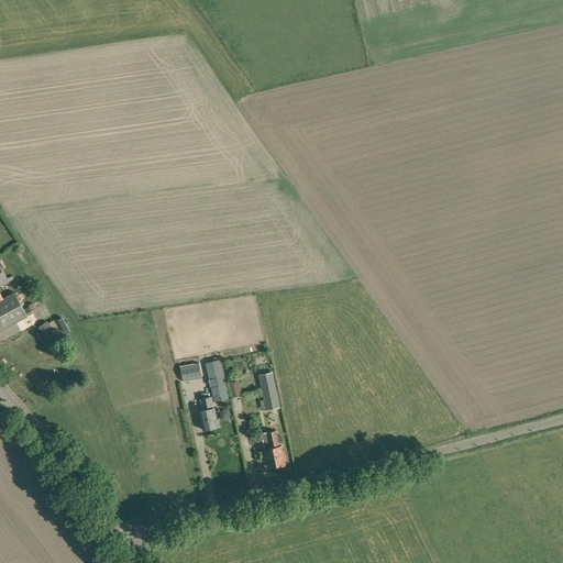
[(7,278),(0,265),(0,330),(32,313),(29,308),(24,310),(14,293),(3,298),(0,293),(0,286),(9,282),(15,278),(13,275),(7,278)]
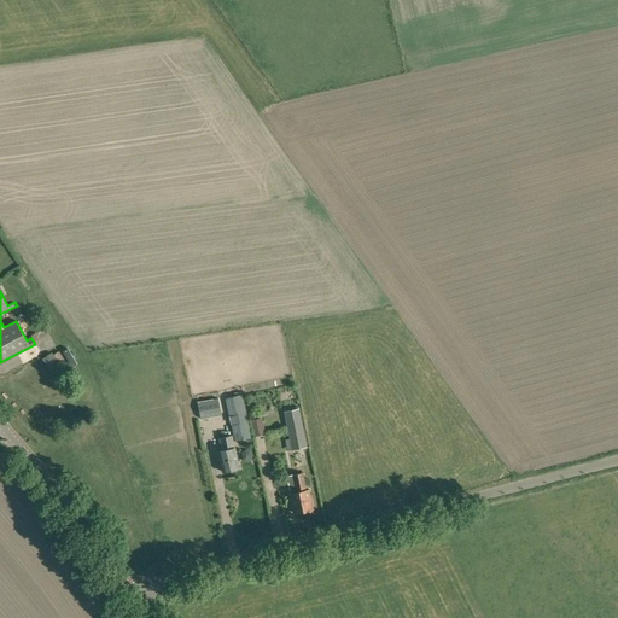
[(65,360),(58,351),(53,355),(52,353),(42,359),(52,373),(62,367),(59,363),(65,360)]
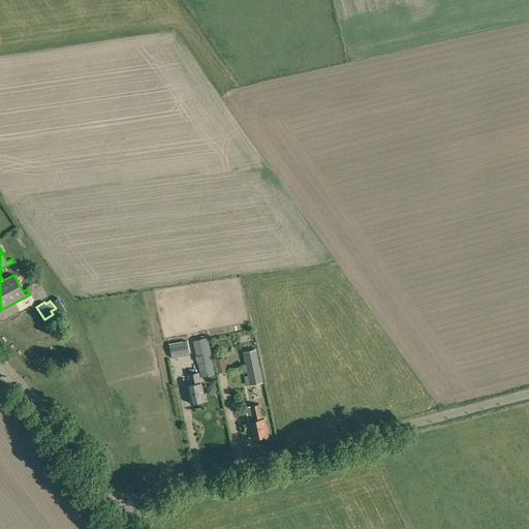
[(200,377),(216,374),(208,338),(193,341),(200,377)]
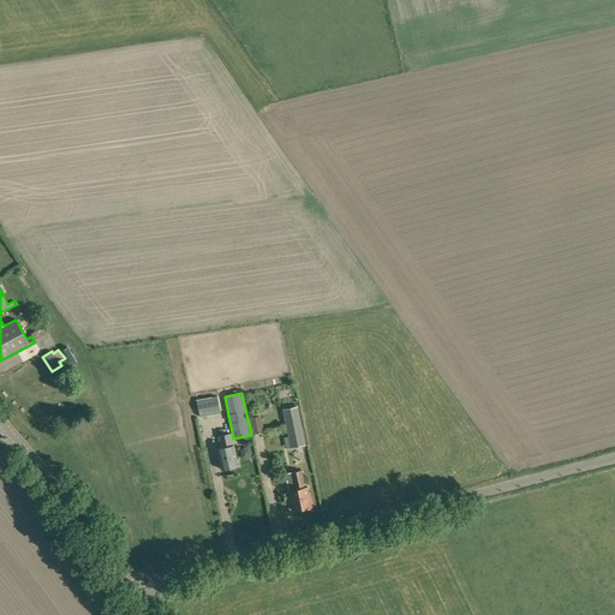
[(199,417),(221,413),(218,395),(197,400),(199,417)]
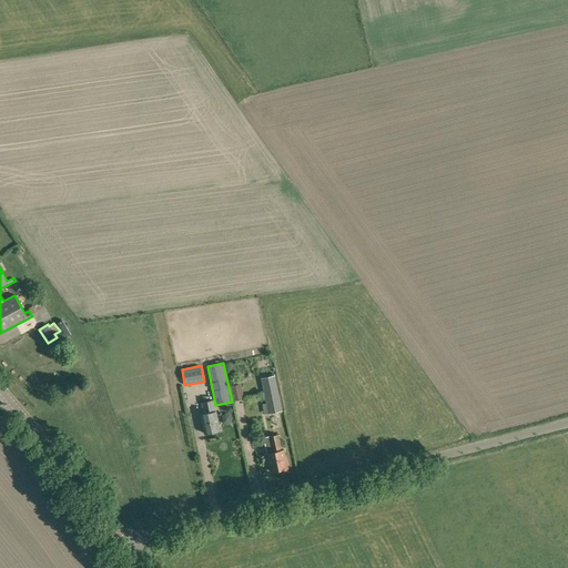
[(269,414),(283,411),(275,375),(274,375),(261,378),(269,414)]
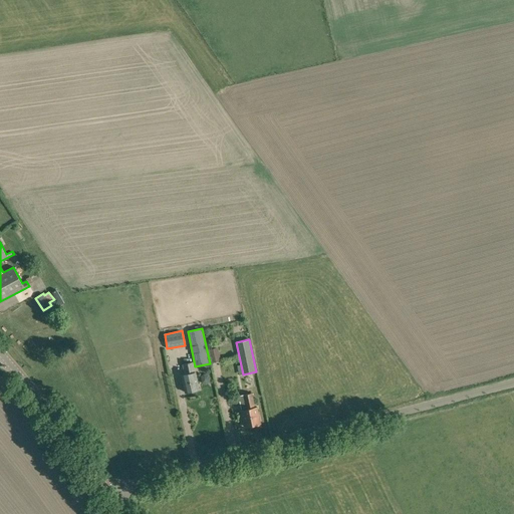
[(217,360),(224,359),(223,346),(215,347),(217,360)]
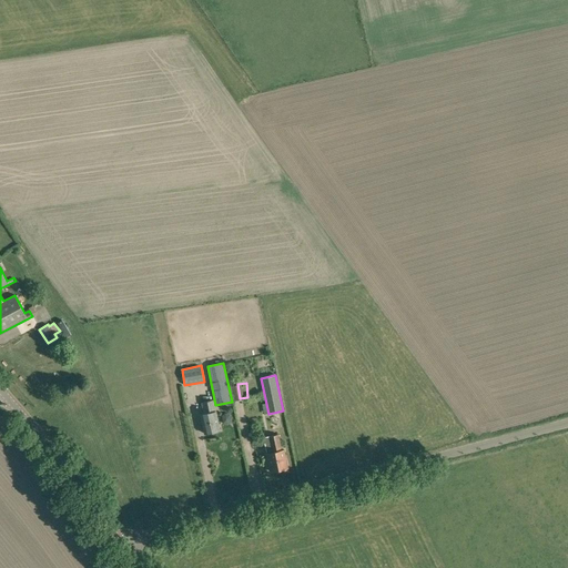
[(204,434),(220,430),(213,401),(202,403),(204,414),(201,415),(204,434)]
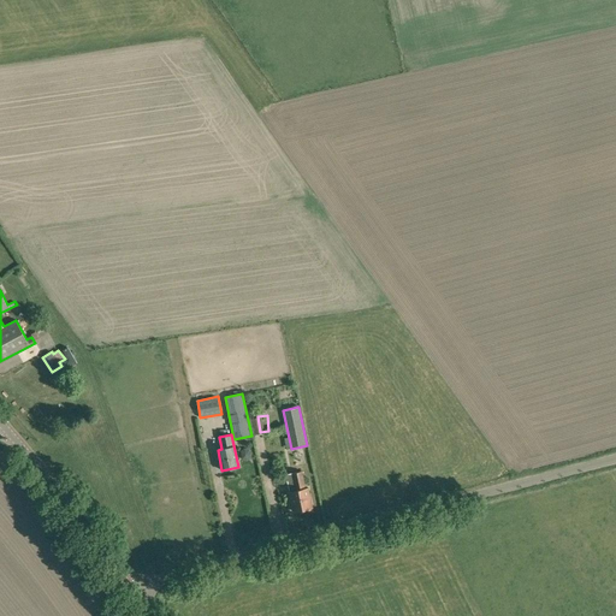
[(306,489),(302,471),(286,474),(289,491),(294,511),(312,508),(308,487),(306,489)]
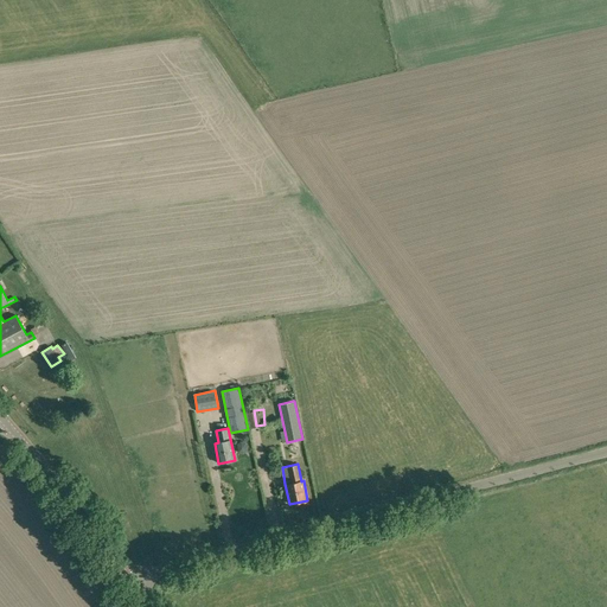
All buildings are outlined.
